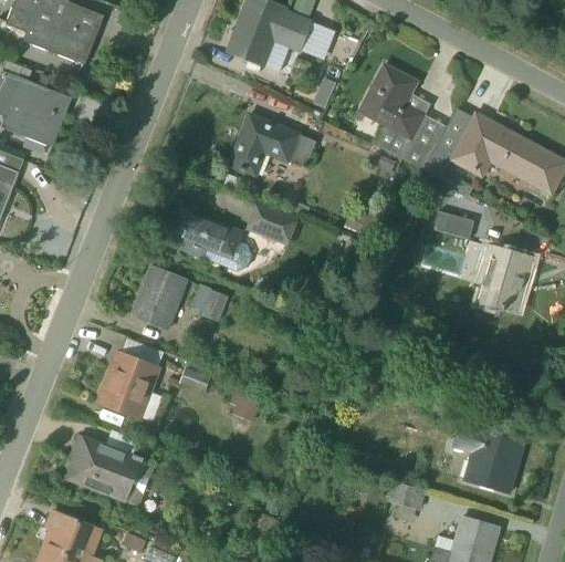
[(13,0),(1,30),(83,64),(104,17),(64,0),(13,0)]
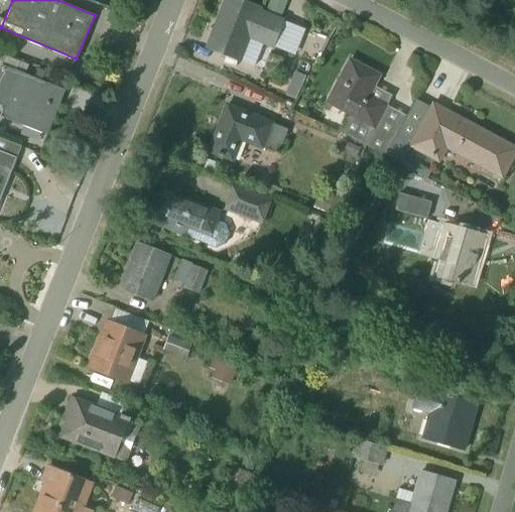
[(306,27),(282,18),(280,17),(287,0),(270,0),(266,11),(260,8),(261,6),(246,0),(224,0),(217,18),(220,19),(208,46),(210,47),(241,59),(250,38),(272,47),(272,45),(294,54),(306,27)]
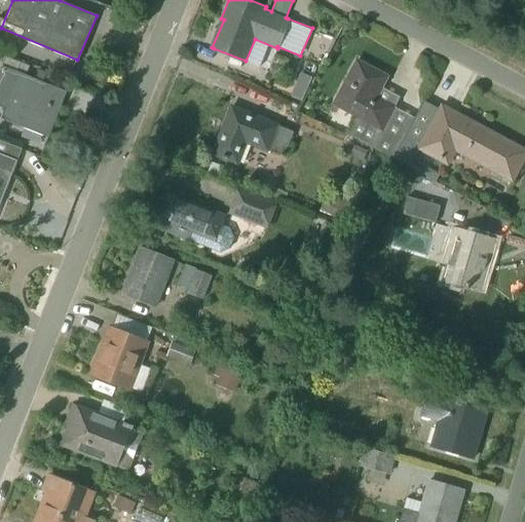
[(388,74),(361,59),(337,103),(354,112),(344,132),(392,157),(413,116),(376,98),(388,74)]
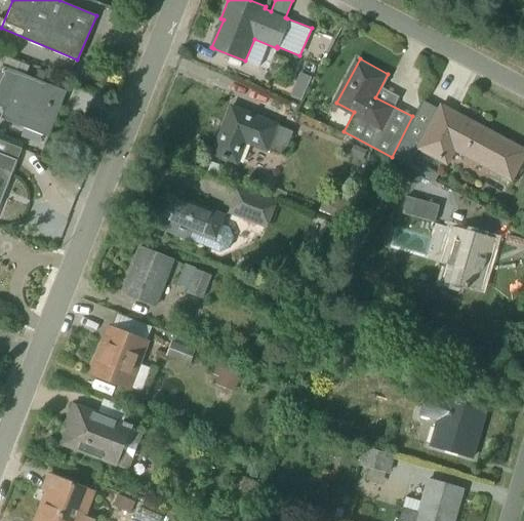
[(64,90),(4,66),(0,75),(0,106),(5,108),(1,117),(46,134),(64,90)]
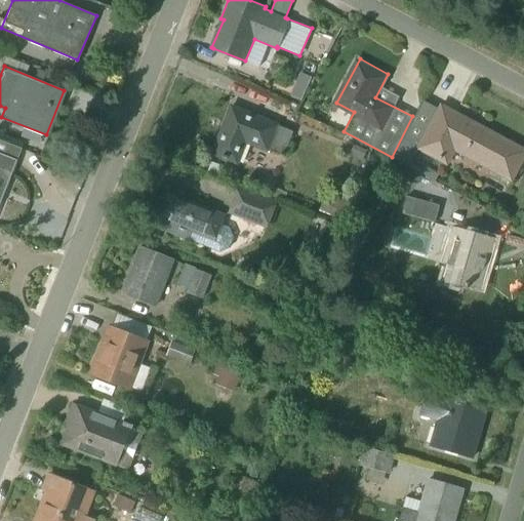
[(305,94),(312,73),(303,69),(294,90),(305,94)]
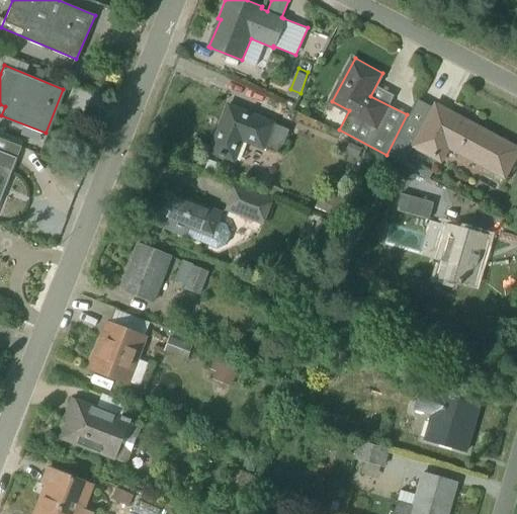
[(436,108),(420,99),(390,155),(407,163),(414,150),(440,164),(449,149),(506,179),(516,158),(516,147),(438,105),(436,108)]
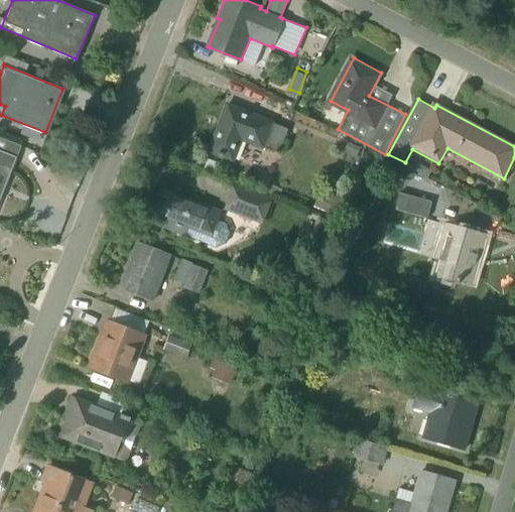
[(279,153),(288,129),(227,104),(209,149),(234,159),(243,138),(279,153)]
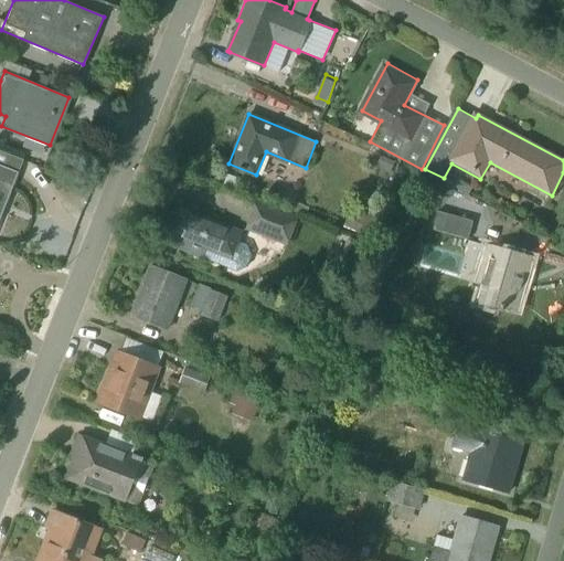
[(0,214),(22,160),(0,150),(0,214)]
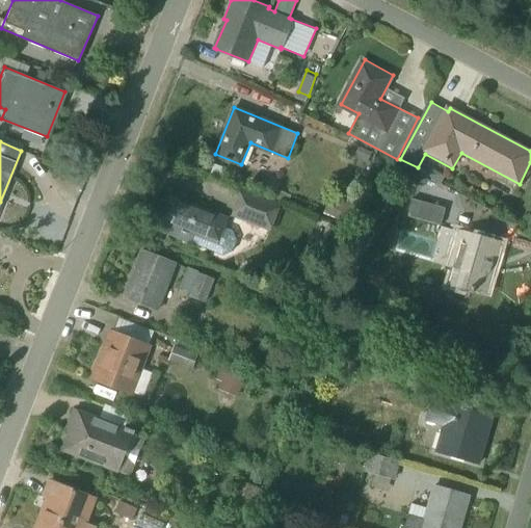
[(283,203),(243,187),(232,215),(271,231),(283,203)]
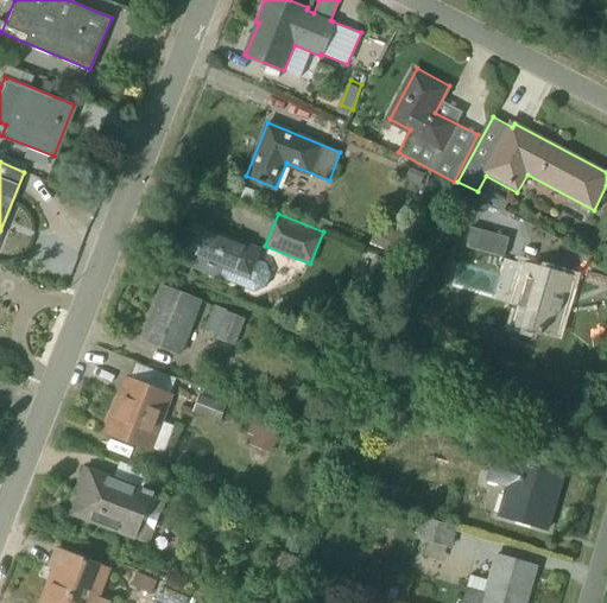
[(260,248),(193,222),(182,249),(187,252),(183,260),(253,287),(265,285),(271,272),(264,261),(257,258),(260,248)]
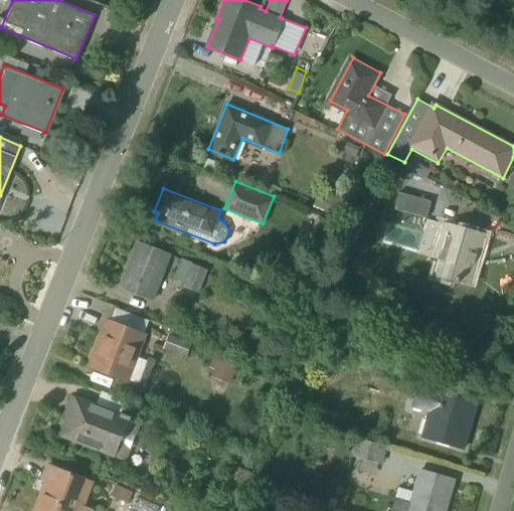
[(399,205),(431,213),(435,196),(403,188),(399,205)]
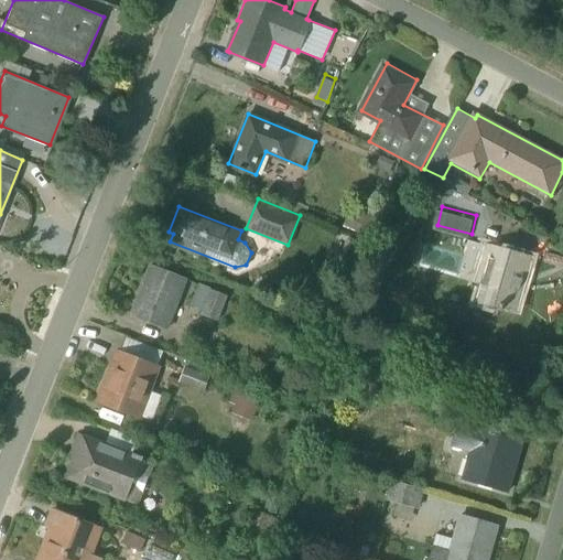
[(519,313),(533,259),(489,247),(474,301),(519,313)]
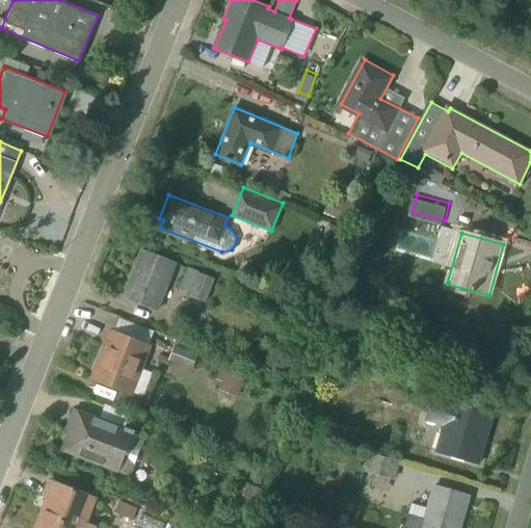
[(143,249),(125,297),(159,312),(179,264),(143,249)]
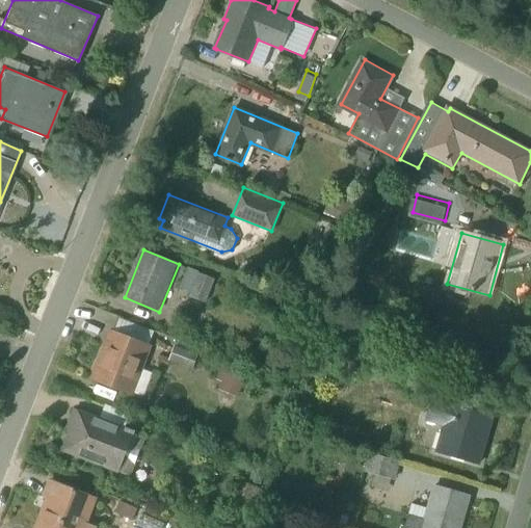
[(205,300),(215,278),(200,271),(189,293),(205,300)]
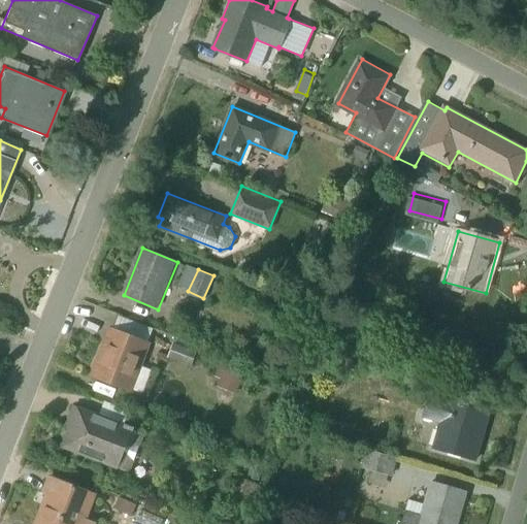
[(110,327),(92,374),(134,391),(153,345),(110,327)]
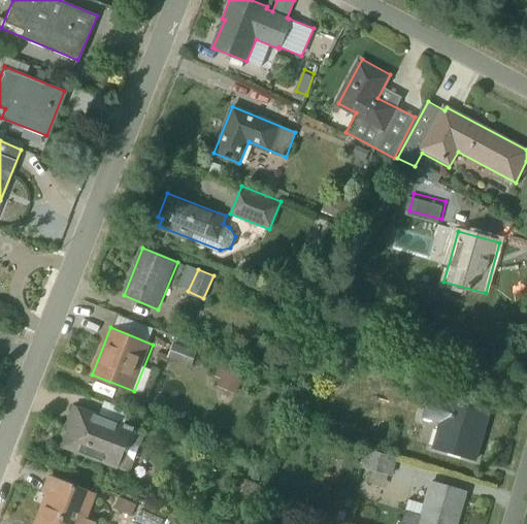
[(203,355),(172,342),(167,355),(174,358),(171,365),(187,371),(190,364),(198,367),(203,355)]
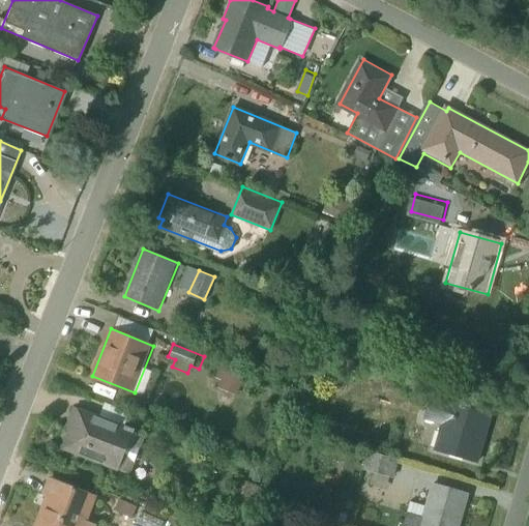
[(245,372),(221,362),(215,375),(222,377),(218,386),(237,393),(245,372)]
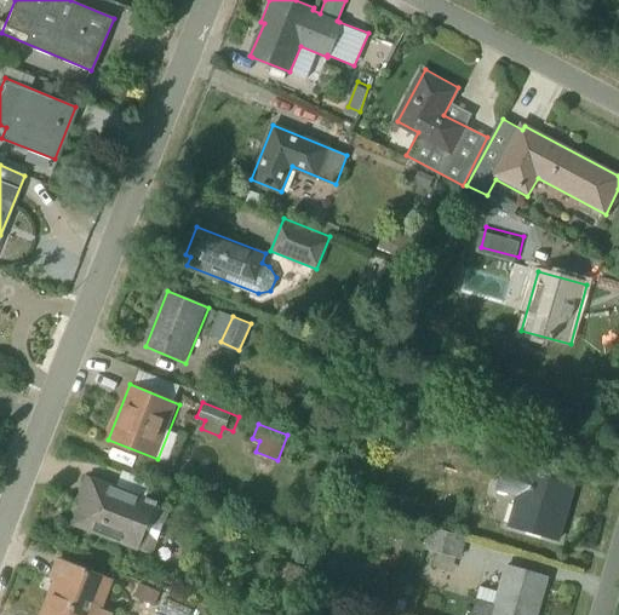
[(508,464),(499,490),(520,496),(511,526),(559,539),(575,483),(508,464)]
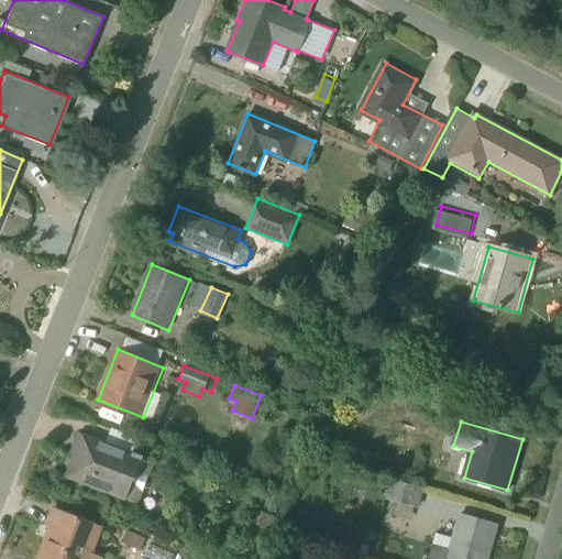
[(75,455),(67,474),(139,503),(154,463),(78,433),(69,452),(75,455)]
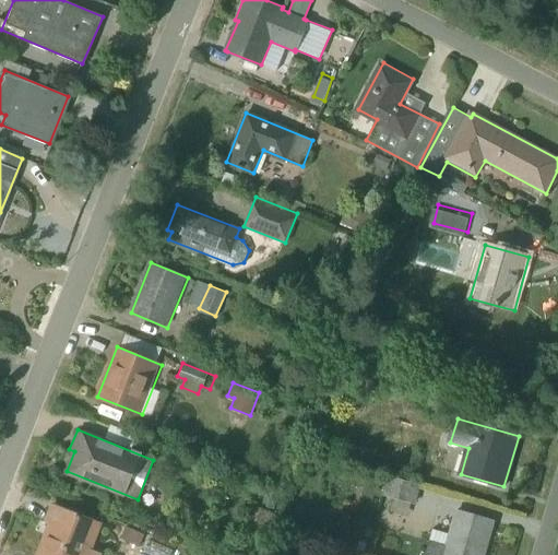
[(388,474),(382,493),(394,497),(390,509),(407,514),(411,502),(415,503),(420,483),(388,474)]
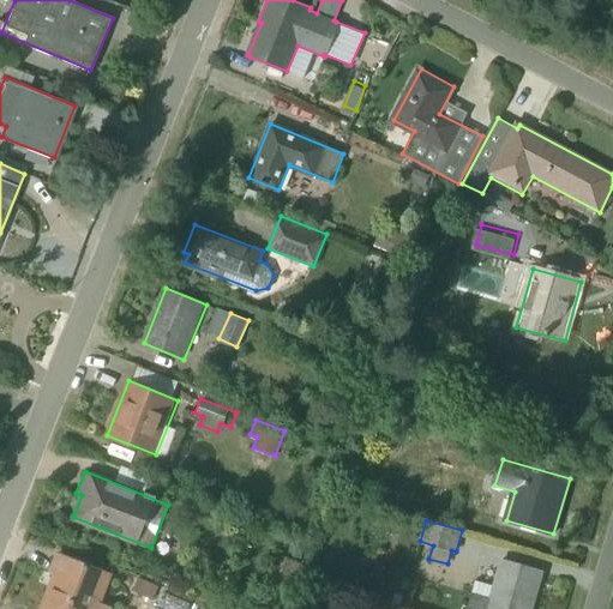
[(307,536),(294,531),(287,550),(299,556),(307,536)]
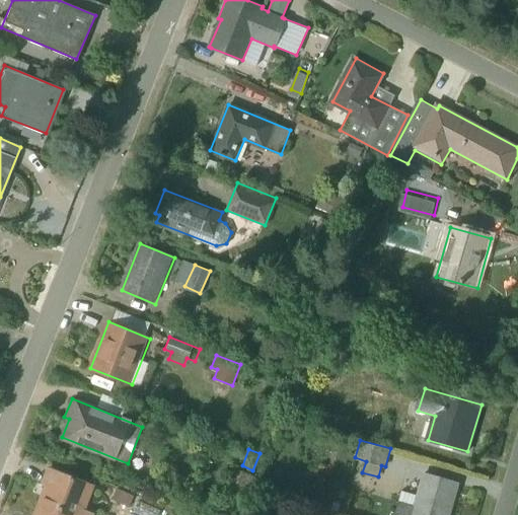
[(50,485),(38,514),(83,514),(95,487),(49,467),(43,482),(50,485)]
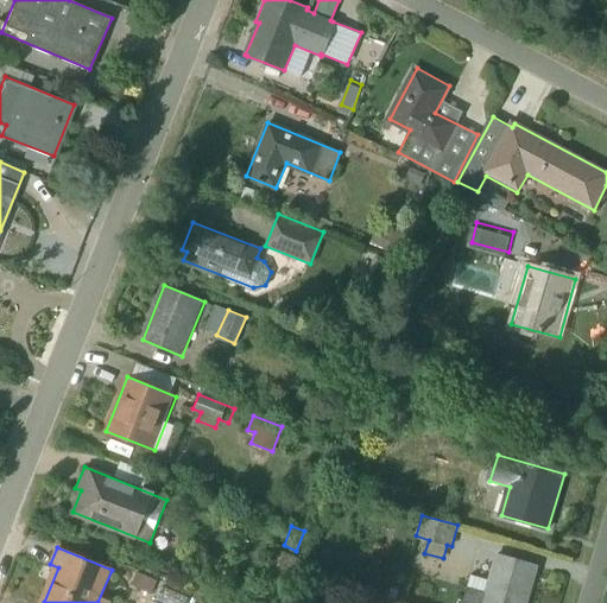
[(298,556),(279,548),(269,576),(288,583),(298,556)]
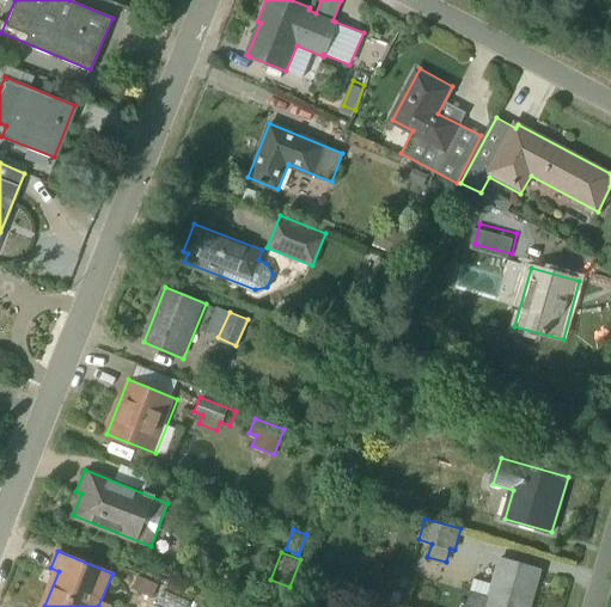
[(532,606),(543,570),(499,558),(492,583),(474,578),(465,606),(532,606)]
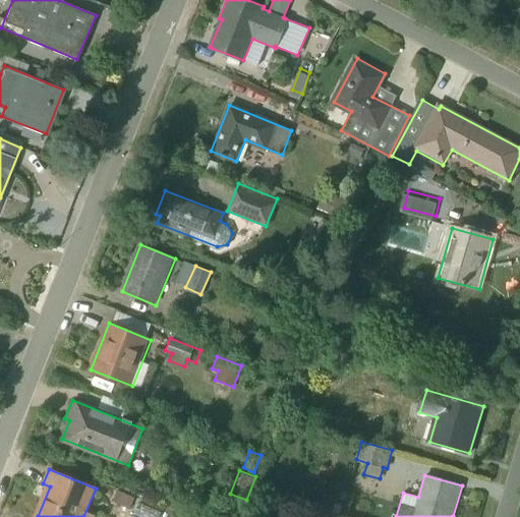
[(133,496),(118,490),(113,501),(129,507),(133,496)]
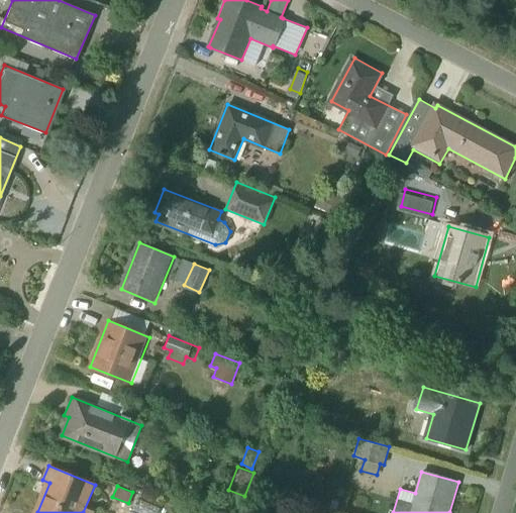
[(157,512),(160,506),(138,498),(134,508),(146,512),(157,512)]
